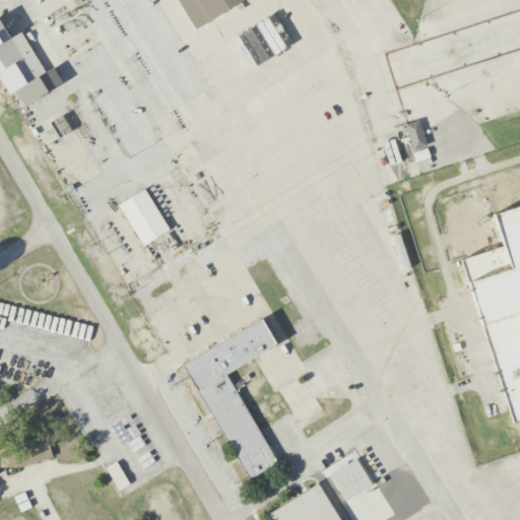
[(176,0),(195,30),(245,0),(176,0)]
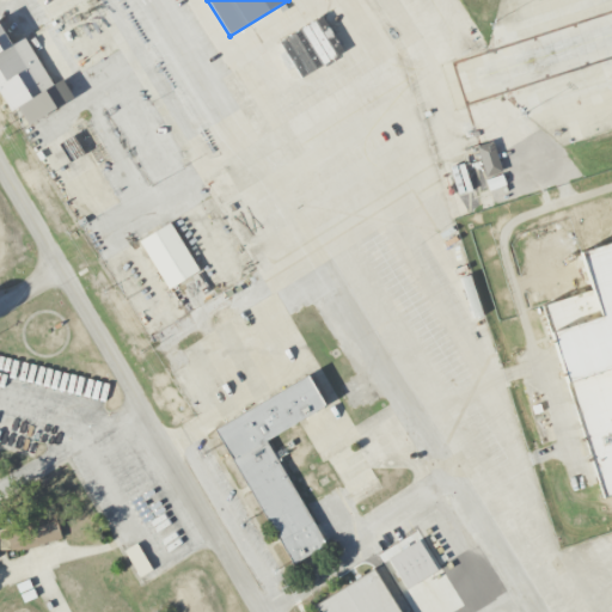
[(0,93),(0,26),(11,44),(23,38),(53,85),(62,79),(73,97),(29,124),(17,108),(11,111),(0,93)]
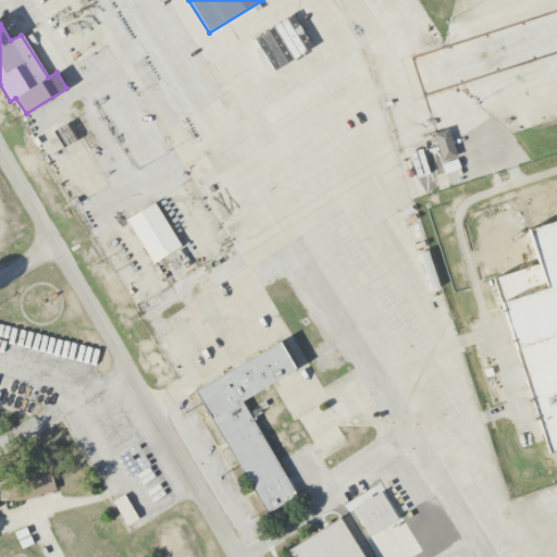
[(434,133),(441,161),(456,158),(448,130),(434,133)]
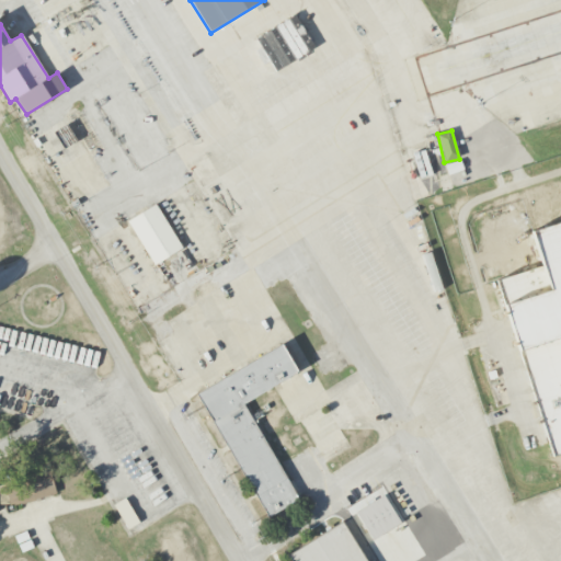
[(464,170),(460,160),(445,165),(448,175),(464,170)]
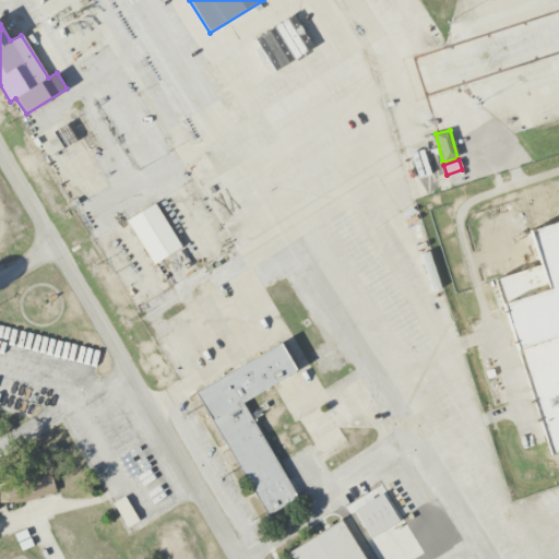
[(127,221),(154,203),(181,247),(154,264),(127,221)]
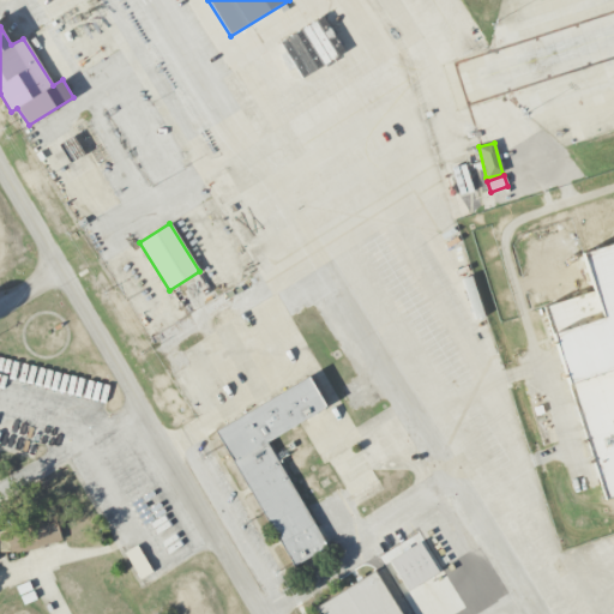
[(537,306),(596,483),(602,499),(613,495),(613,241),(578,253),(587,286),(537,306)]
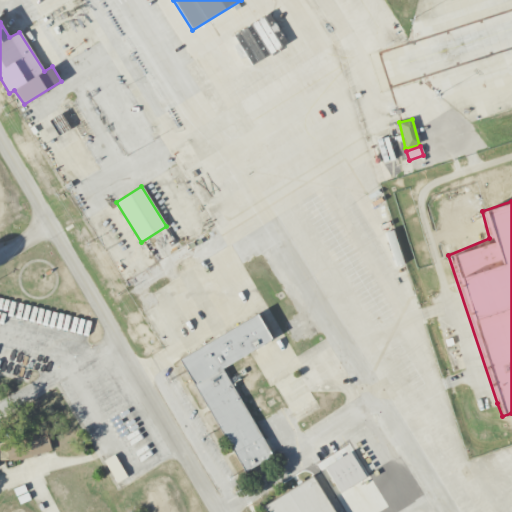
[(244,472),(272,456),(223,369),(271,339),(256,315),(180,360),(244,472)]
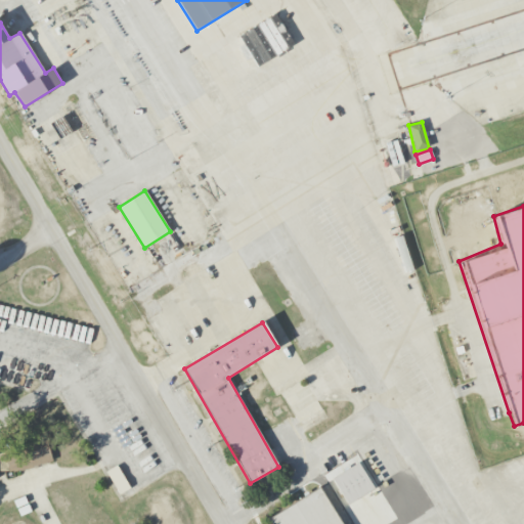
[(332,479),(357,463),(375,488),(348,504),(332,479)]
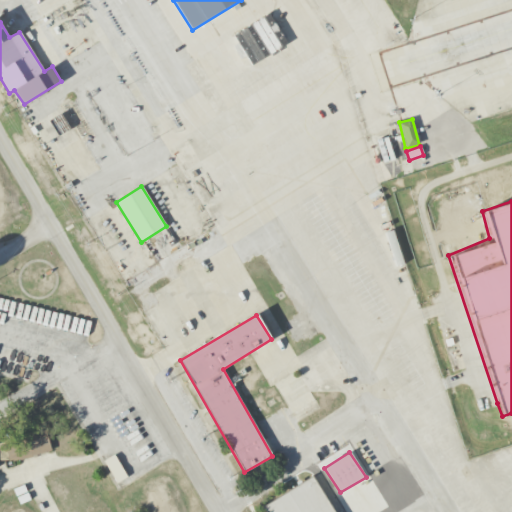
[(117,483),(127,477),(114,455),(104,461),(117,483)]
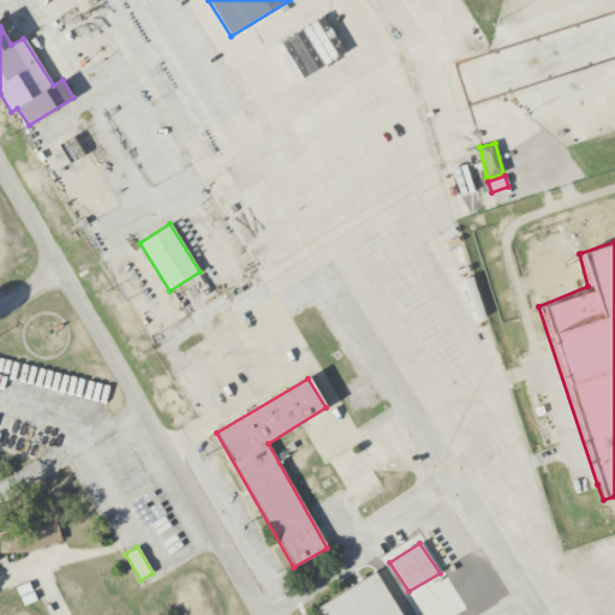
[(318,614),(315,609),(375,572),(400,614),(318,614)]
